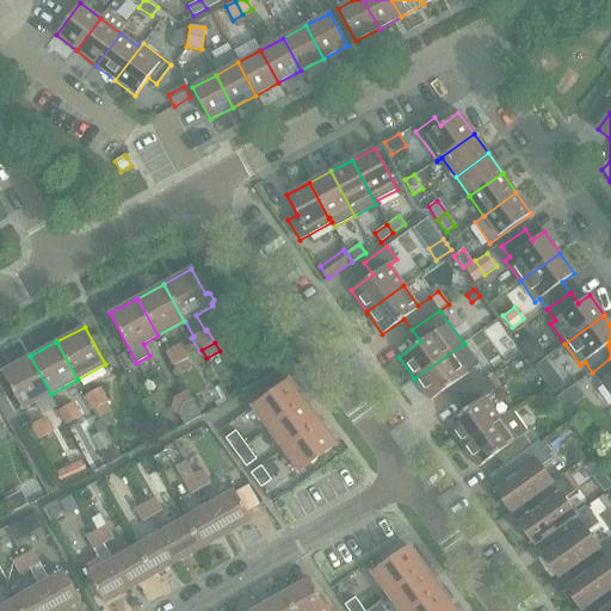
[(181,344),(165,352),(172,366),(189,357),(181,344)]
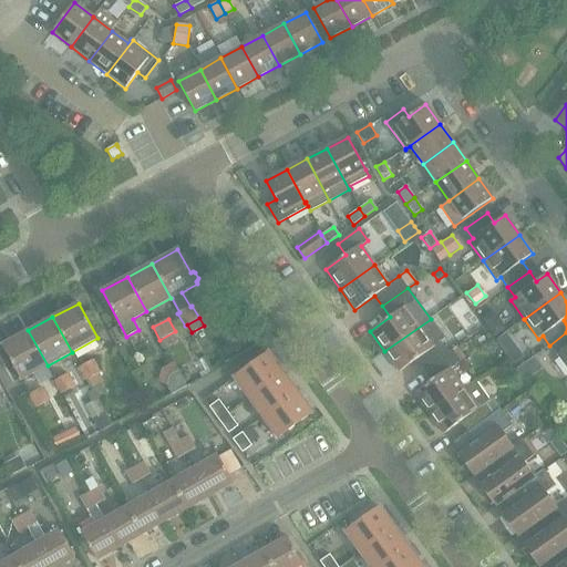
[(444,347),(441,342),(445,339),(431,319),(384,351),(399,372),(419,358),(426,368),(457,347),(460,346),(455,339),(444,347)]
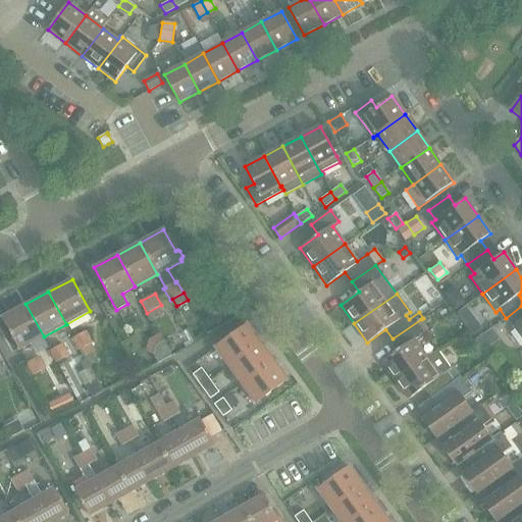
[(460,295),(449,303),(455,312),(466,304),(460,295)]
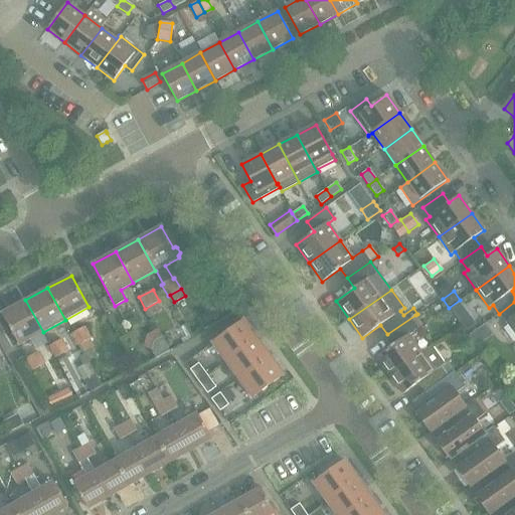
[(43,332),(25,300),(2,313),(20,344),(43,332)]
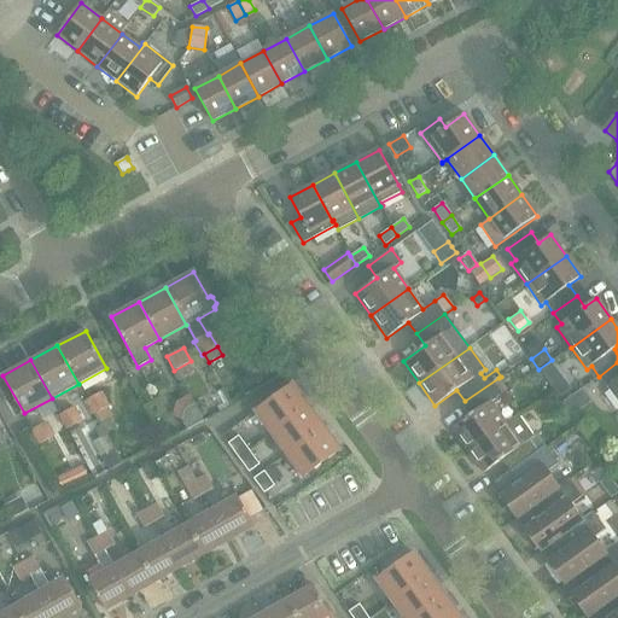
[(617,403),(617,362),(599,377),(617,403)]
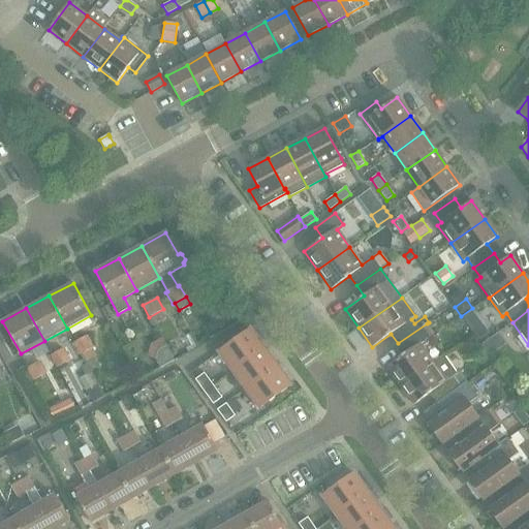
[(211,311),(210,327),(224,328),(225,312),(211,311)]
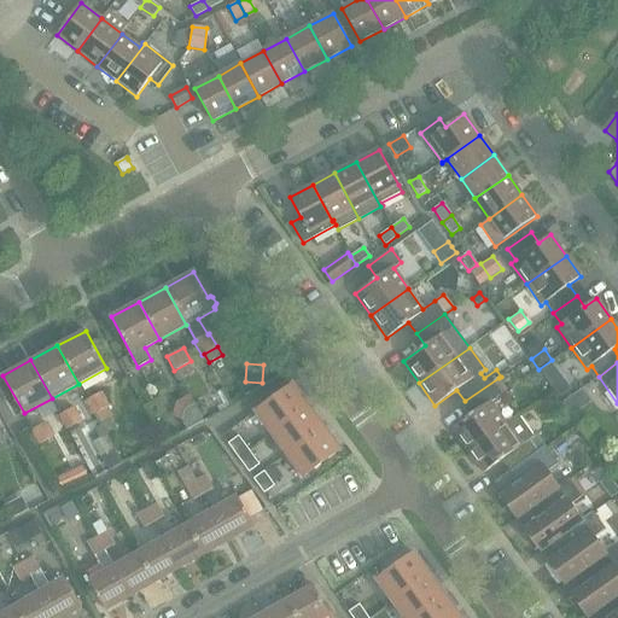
[(561,375),(549,385),(559,398),(571,390),(561,375)]
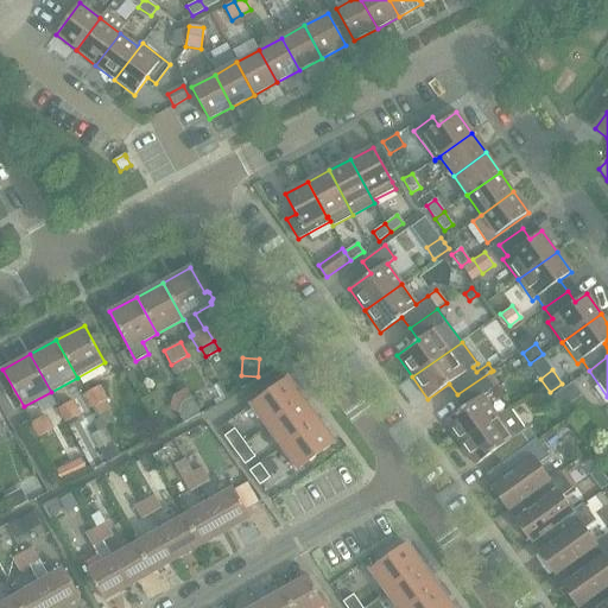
[(494,388),(493,387),(498,384),(491,372),(457,394),(466,406),(444,422),(460,443),(498,417),(496,417),(482,396),(494,388)]
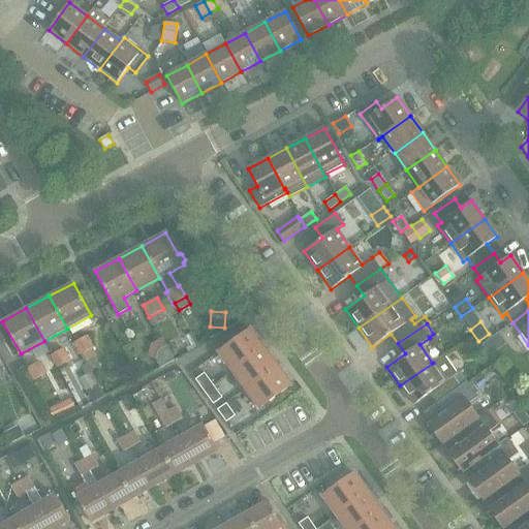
[(252,330),(219,353),(232,372),(266,349),(252,330)]
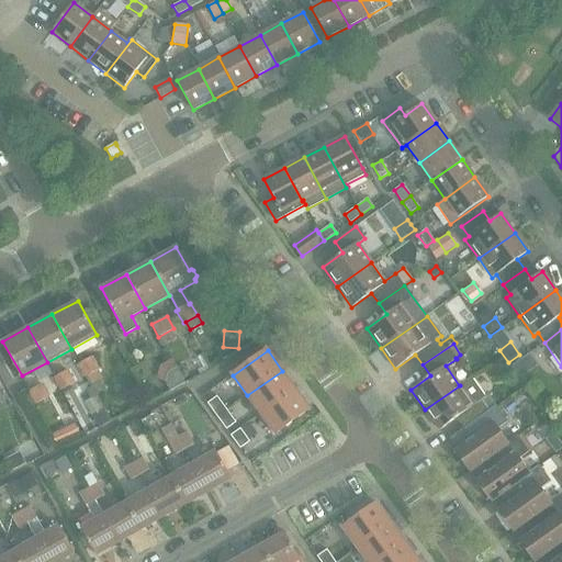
[(93,356),(78,364),(86,378),(88,377),(92,384),(103,378),(99,370),(100,369),(93,356)]
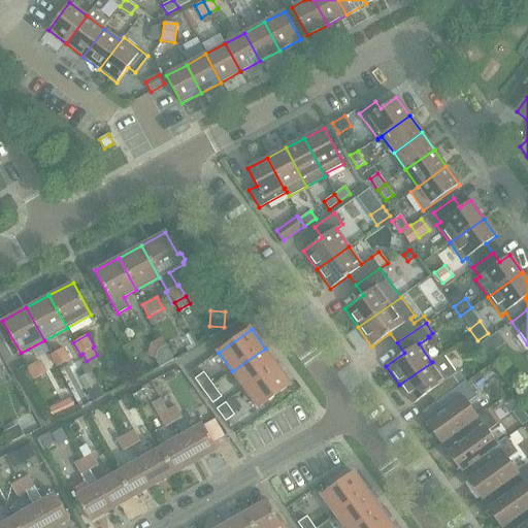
[(156,359),(160,366),(174,360),(167,345),(162,337),(151,343),(146,356),(156,359)]
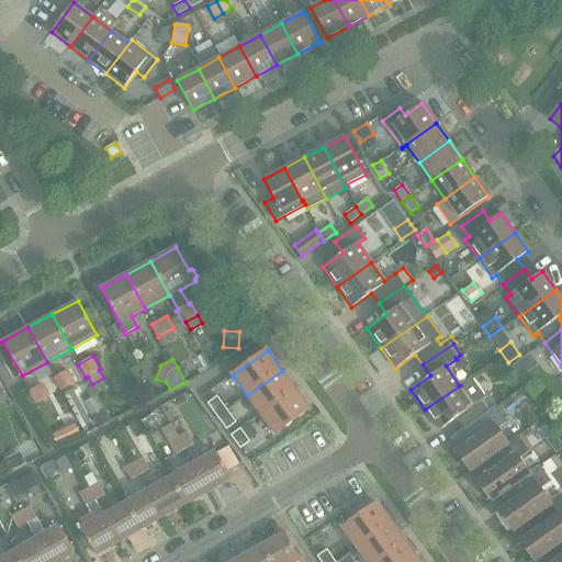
[(520,360),(512,366),(519,378),(528,371),(520,360)]
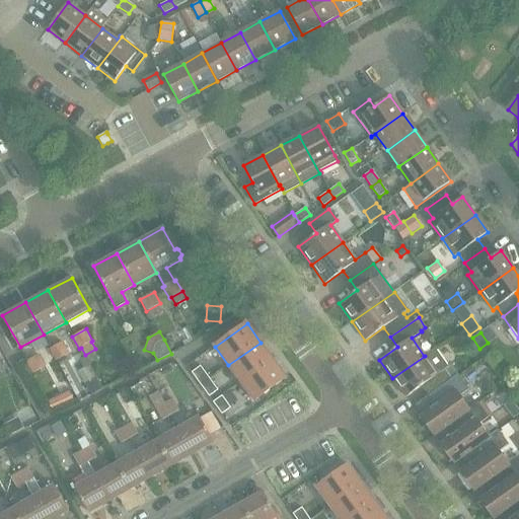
[(48,350),(56,361),(70,353),(62,341),(48,350)]
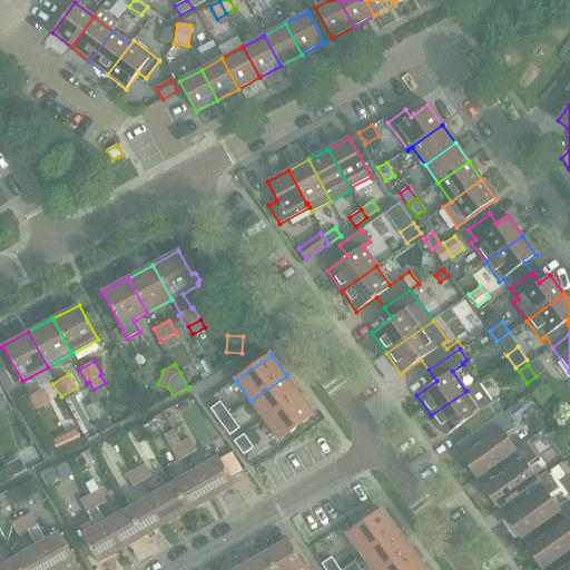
[(286,376),(251,401),(265,421),(300,395),(286,376)]
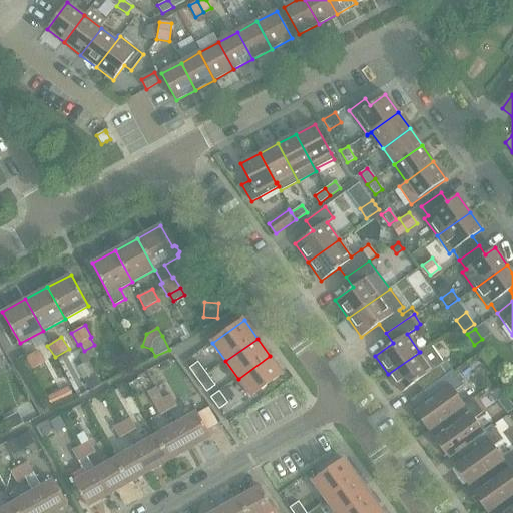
[(419,379),(426,389),(446,375),(452,370),(446,360),(442,362),(430,344),(419,352),(420,352),(388,374),(401,393),(419,379)]
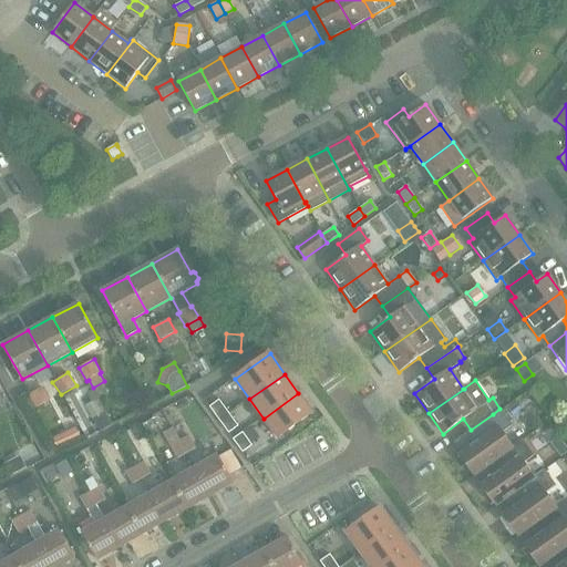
[(43,387),(28,394),(34,408),(50,399),(43,387)]
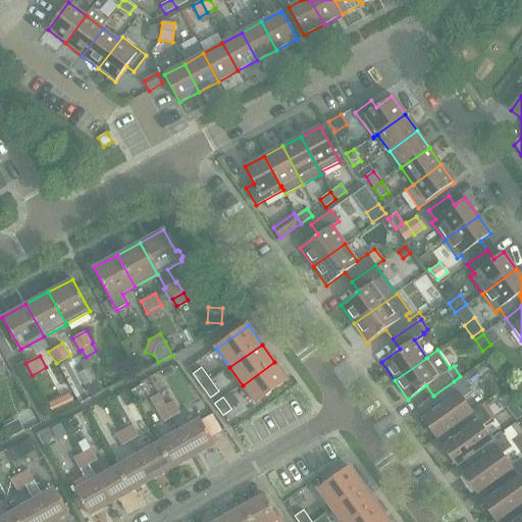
[(274,362),(243,385),(255,403),(288,380),(274,362)]
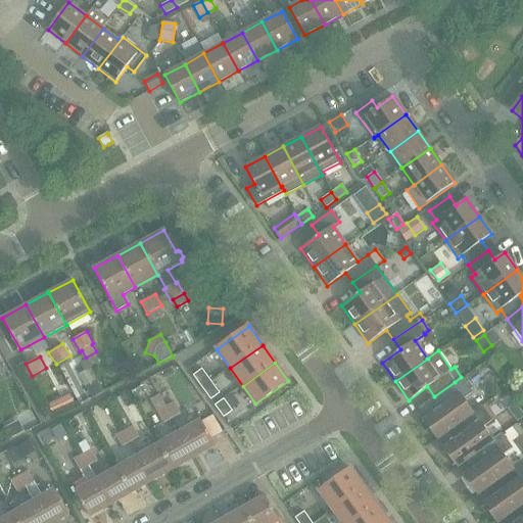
[(90,369),(79,375),(91,399),(103,393),(90,369)]
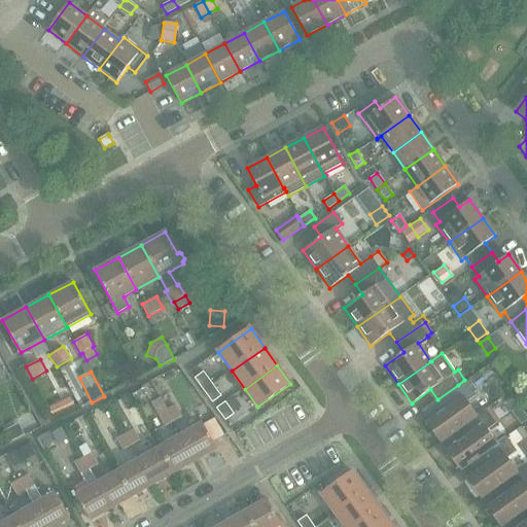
[(205,373),(197,378),(205,390),(213,384),(205,373)]
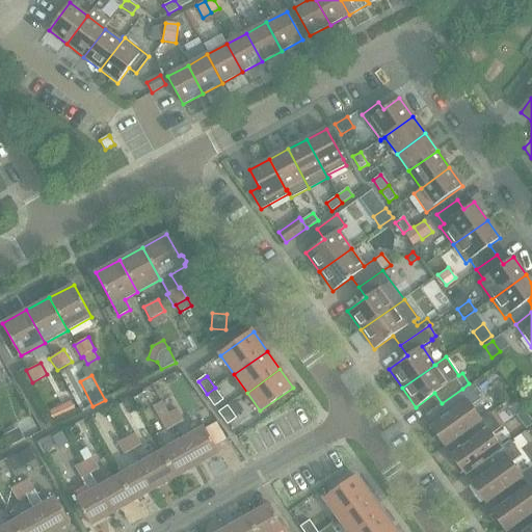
[(445,447),(450,443),(450,442),(481,420),(480,419),(471,405),(480,399),(469,383),(462,389),(442,403),(429,413),(436,423),(430,427),(445,447)]
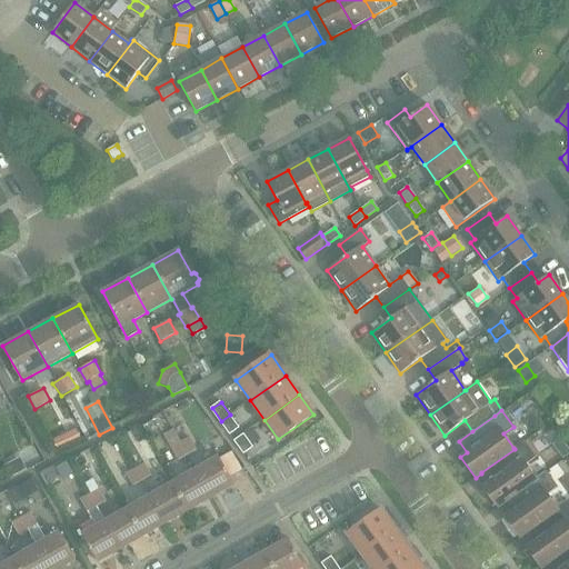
[(230,415),(221,421),(231,435),(239,429),(230,415)]
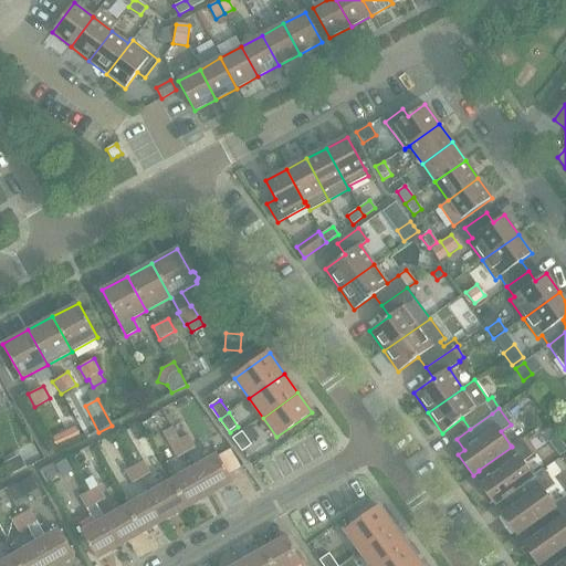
[(565,413),(556,426),(564,437),(565,435),(565,413)]
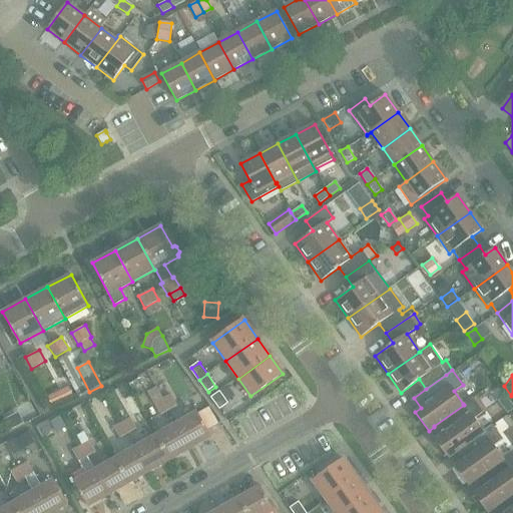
[(49,406),(76,393),(72,385),(45,398),(49,406)]
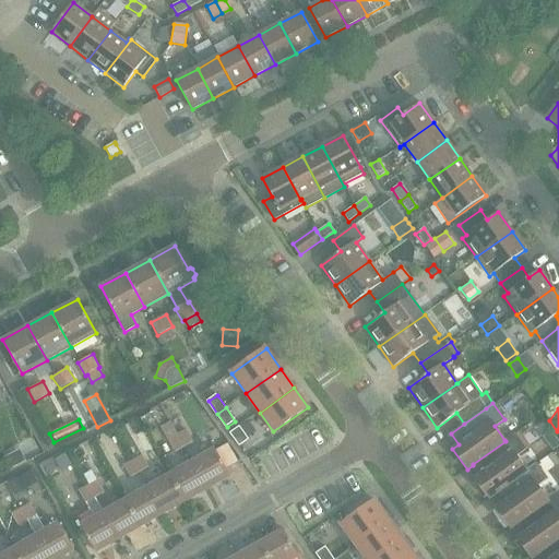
[(185,448),(177,433),(170,420),(159,427),(175,453),(185,448)]
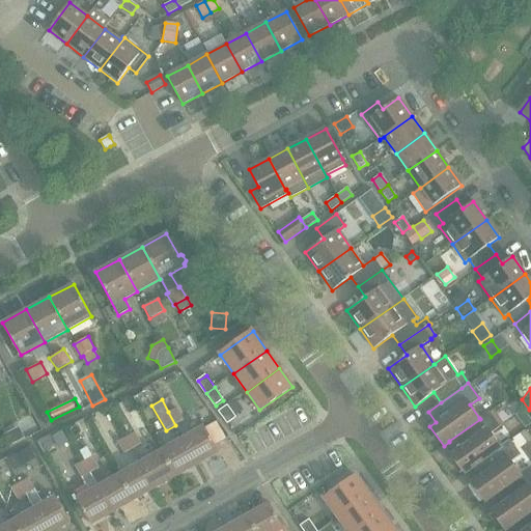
[(227,406),(219,411),(228,423),(235,418),(227,406)]
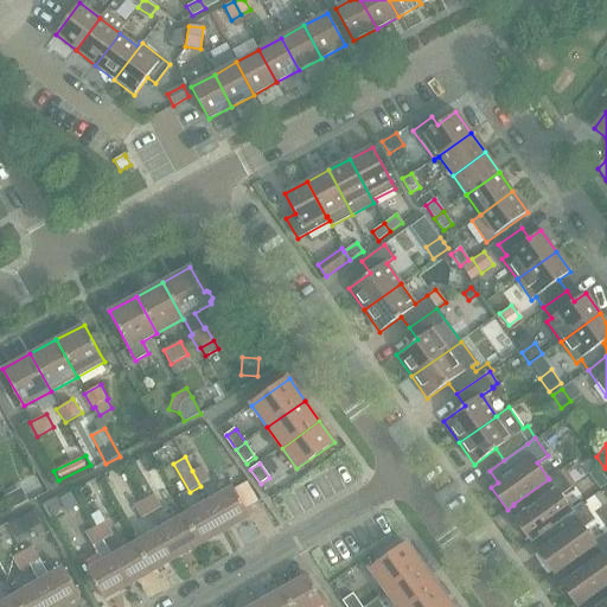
[(192,471),(200,486),(210,480),(202,465),(192,471)]
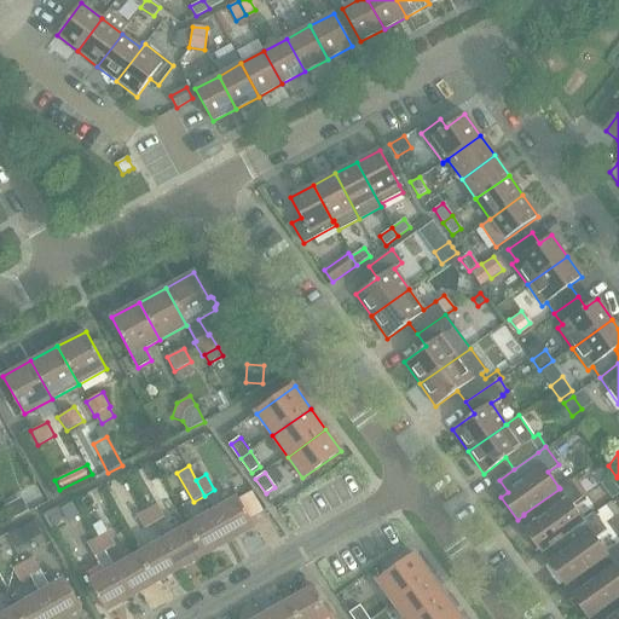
[(609,478),(600,485),(611,499),(618,492),(618,491),(614,484),(609,478)]
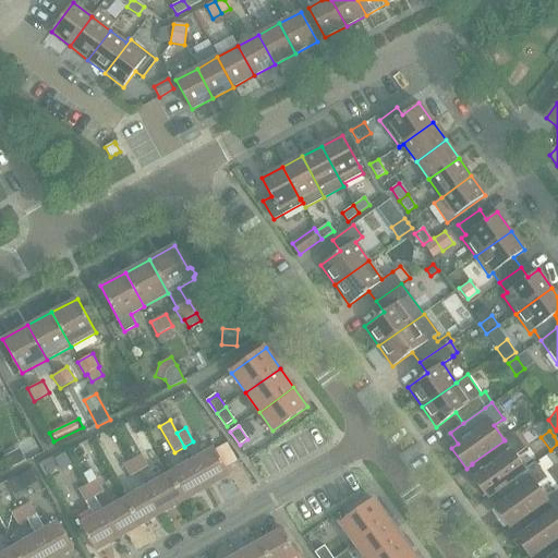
[(478,473),(472,477),(487,498),(494,494),(493,493),(525,470),(525,469),(516,456),(524,448),(513,432),(504,439),(505,440),(472,463),(472,464),(478,473)]
